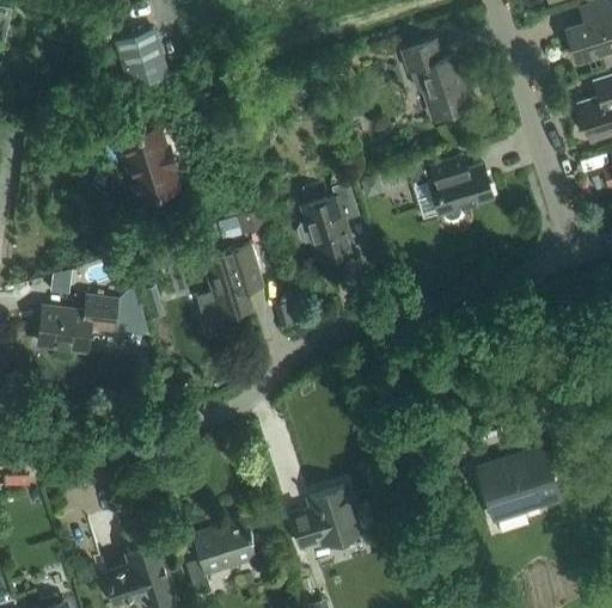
[(611,71),(611,1),(587,10),(592,24),(564,32),(575,63),(599,55),(605,73),(611,71)]
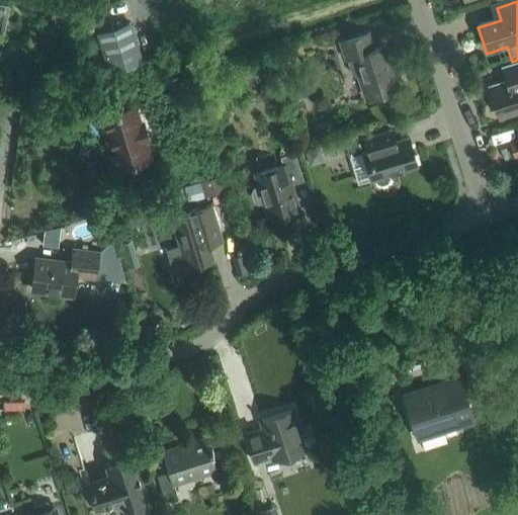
[(366,101),(398,91),(392,73),(391,74),(389,65),(383,49),(372,53),(367,37),(368,37),(368,35),(341,45),(351,78),(355,80),(359,79),(366,101)]
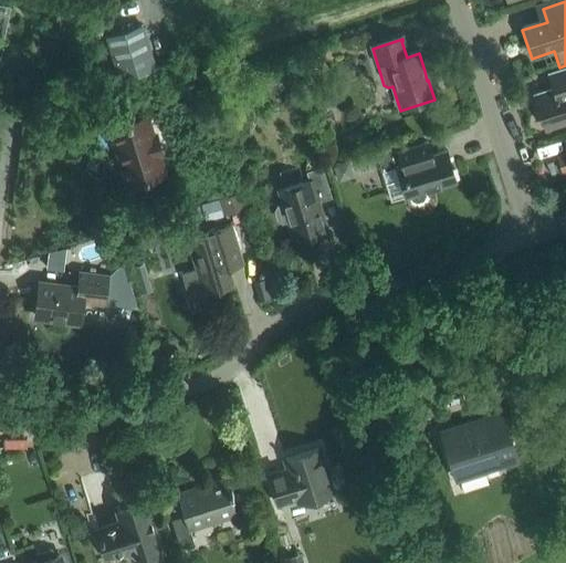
[(565,71),(561,74),(565,89),(535,98),(547,138),(549,138),(547,132),(565,125),(565,71)]
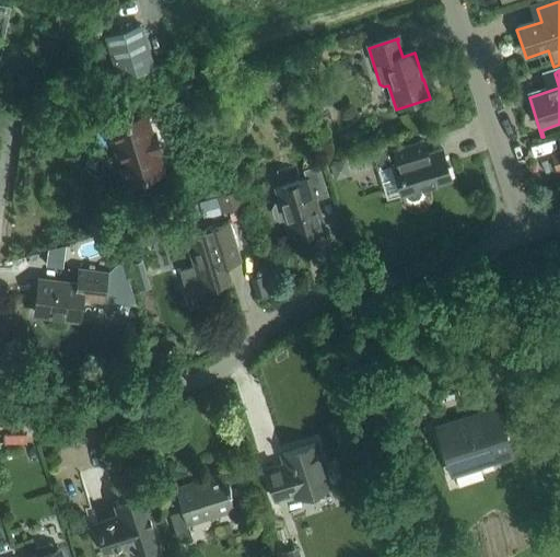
[(159,155),(154,138),(150,139),(143,118),(109,128),(127,186),(161,176),(155,157),(159,155)]
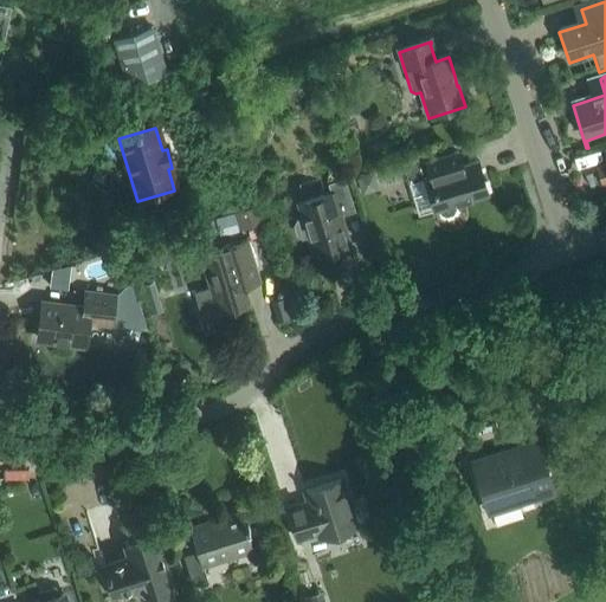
[(439,212),(440,217),(446,220),(453,218),(456,212),(453,207),(488,198),(477,164),(464,168),(459,154),(404,172),(419,219),(439,212)]
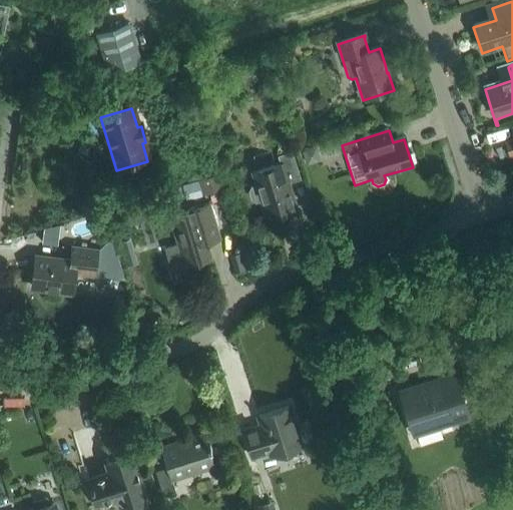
[(281,166),(252,175),(257,188),(251,190),(249,194),(251,202),(255,204),(261,203),(267,220),(296,211),(288,184),(299,181),(291,156),(279,159),(281,166)]
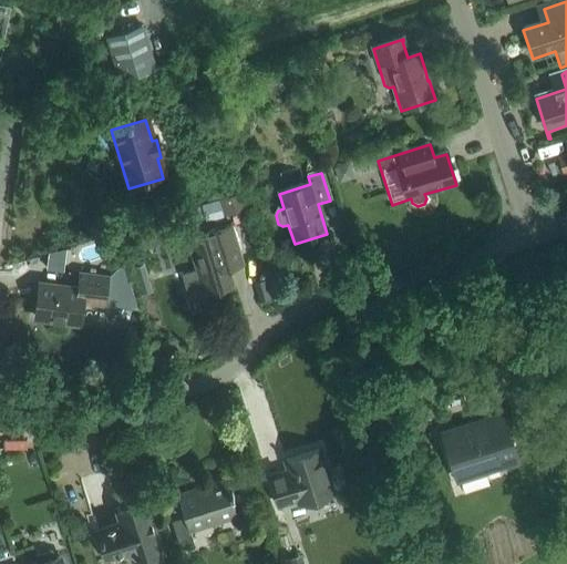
[(228,274),(243,269),(230,229),(215,234),(215,232),(186,241),(196,274),(186,276),(183,282),(186,293),(192,296),(203,293),(204,297),(233,288),(228,274)]
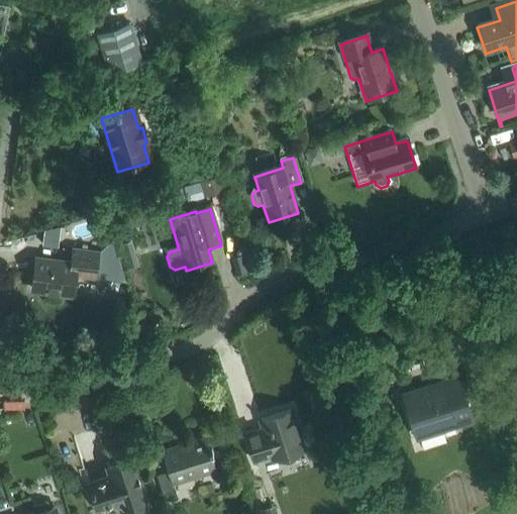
[(71,267),(35,263),(31,293),(72,298),(74,283),(79,279),(94,281),(98,255),(73,252),(71,267)]
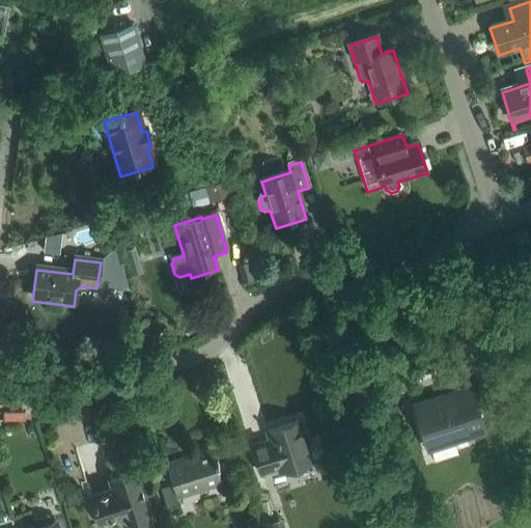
[(455,446),(487,436),(471,387),(411,406),(427,455),(431,453),(434,462),(457,454),(455,446)]
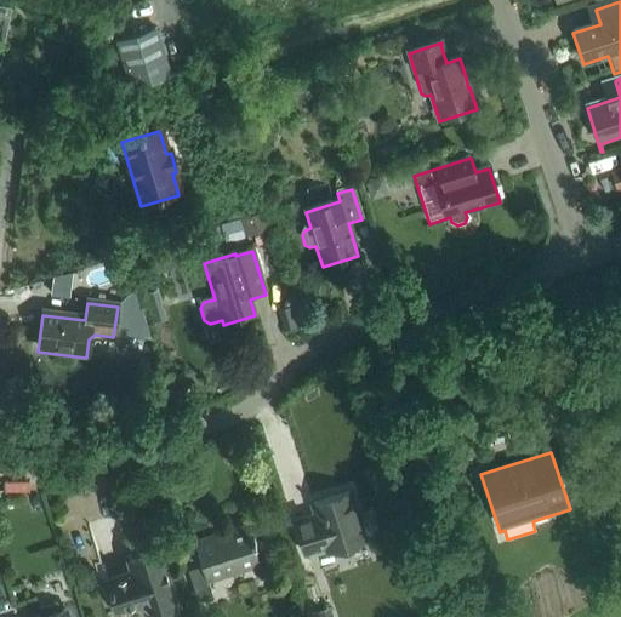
[(317,518),(294,525),(303,556),(326,549),(328,555),(364,543),(363,540),(371,537),(366,523),(358,525),(348,496),(313,507),(317,518)]
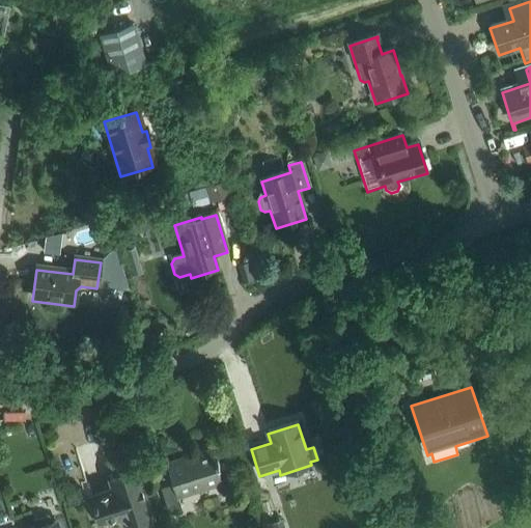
[(68,443),(76,471),(92,467),(85,439),(68,443)]
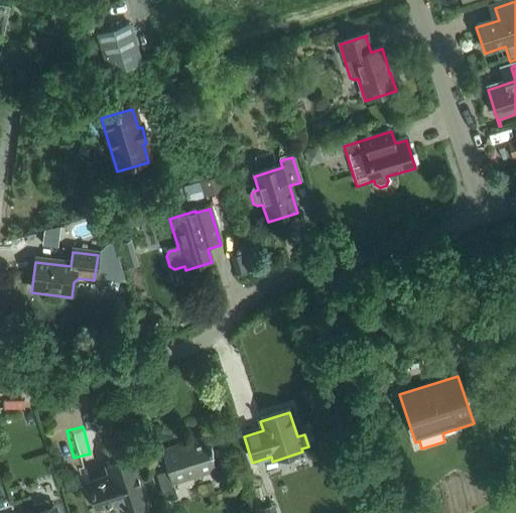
[(167,474),(156,477),(164,502),(176,498),(172,485),(215,472),(210,456),(213,455),(211,450),(209,451),(204,437),(160,452),(167,474)]
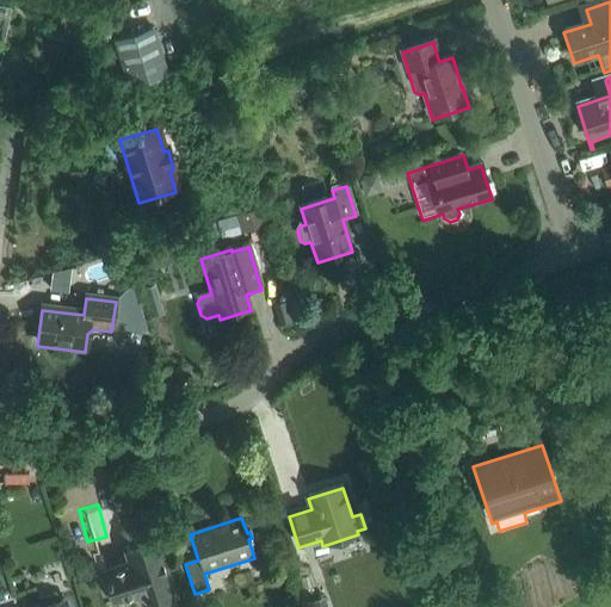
[(127,564),(100,573),(111,606),(123,606),(139,601),(140,606),(162,606),(179,601),(160,540),(122,552),(127,564)]
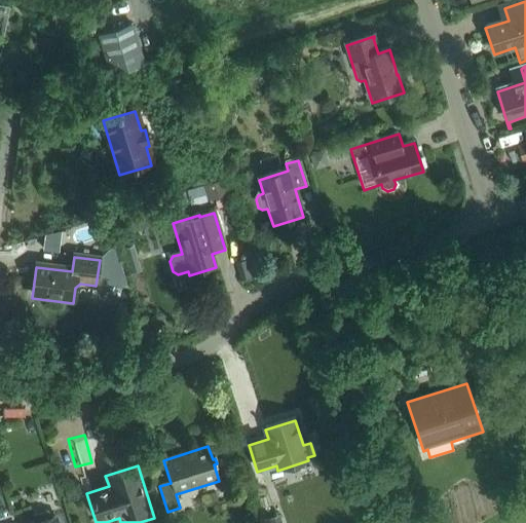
[(59,522),(58,516),(52,518),(51,516),(48,514),(35,518),(33,521),(33,522),(59,522)]
